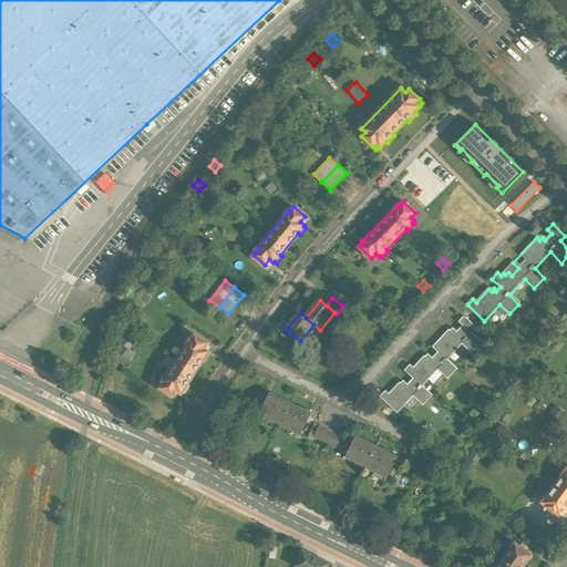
[(145,322),(138,317),(134,323),(142,329),(145,322)]
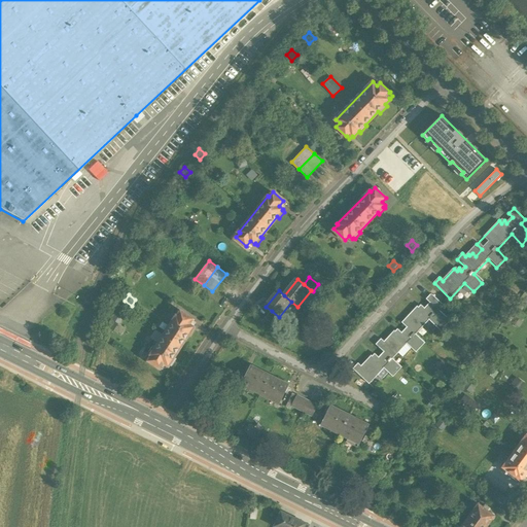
[(371,356),(361,366),(358,363),(353,370),(369,384),(383,370),(392,378),(401,369),(392,359),(407,345),(415,353),(424,344),(415,335),(429,320),(441,330),(449,321),(438,311),(443,306),(431,294),(426,300),(430,304),(425,309),(422,306),(419,309),(417,307),(402,323),(408,327),(402,332),(399,330),(396,332),(394,330),(384,342),(381,339),(376,345),(384,352),(378,358),(376,356),(374,358),(371,356)]
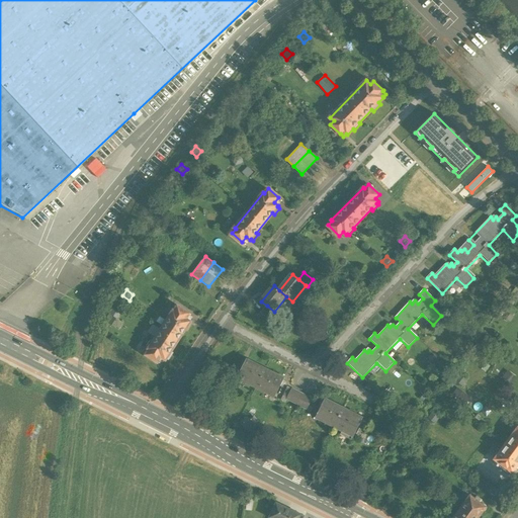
[(189,314),(177,306),(174,311),(173,311),(149,349),(150,349),(147,354),(158,362),(161,357),(166,360),(167,358),(169,360),(173,353),(171,351),(185,330),(187,331),(191,325),(189,323),(190,322),(186,319),(189,314)]
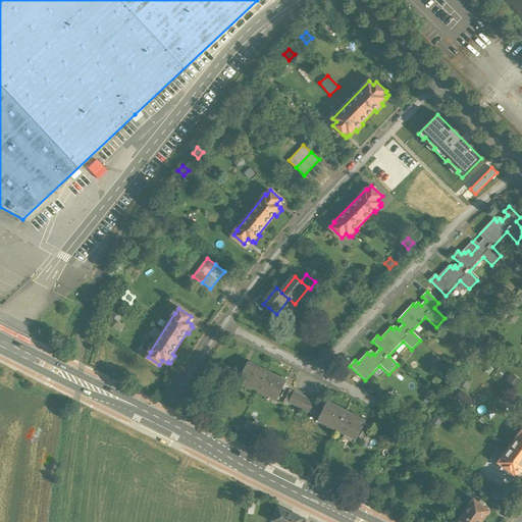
[(276,314),(269,308),(263,316),(272,323),(278,316),(276,314)]
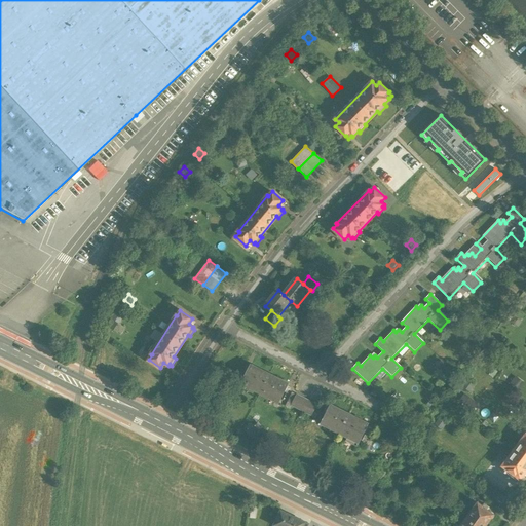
[(122,317),(115,313),(111,320),(118,324),(122,317)]
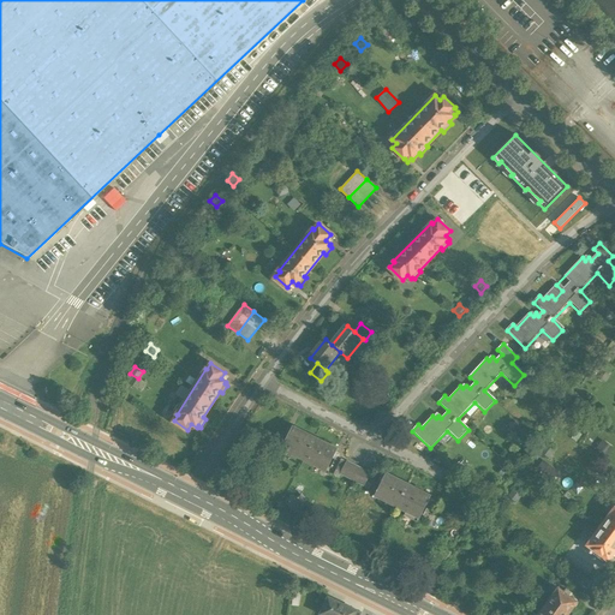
[(601,371),(596,377),(604,383),(609,376),(601,371)]
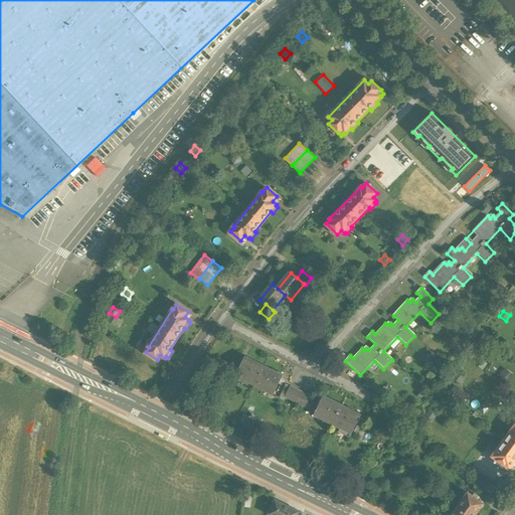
[(282,376),(245,357),(235,375),(236,376),(235,377),(244,382),(246,380),(263,388),(262,391),(272,396),(282,376)]
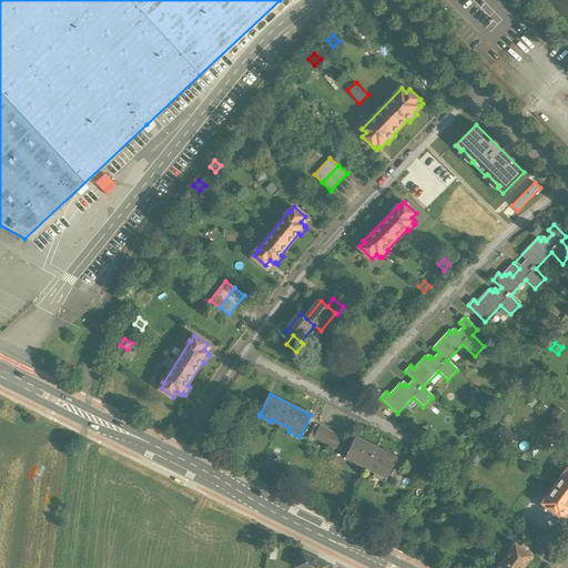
[(505,412),(499,418),(507,424),(511,417),(505,412)]
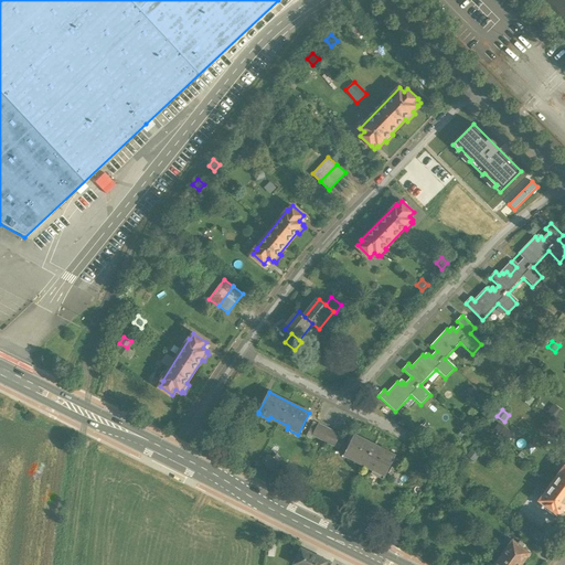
[(340,435),(319,425),(313,435),(334,446),(340,435)]
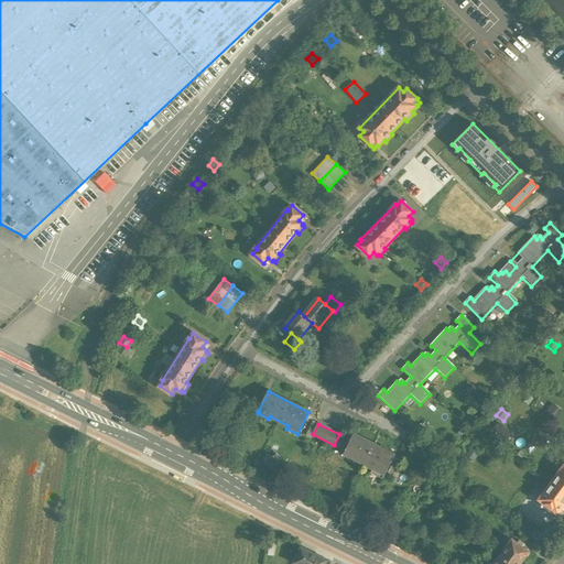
[(484,432),(479,437),(486,443),(491,436),(484,432)]
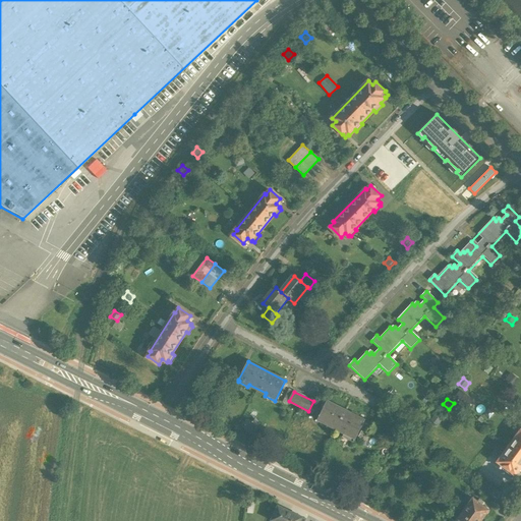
[(364,420),(327,401),(317,419),(319,419),(317,422),(327,427),(329,424),(344,432),(342,437),(352,442),(354,438),(355,439),(364,420)]
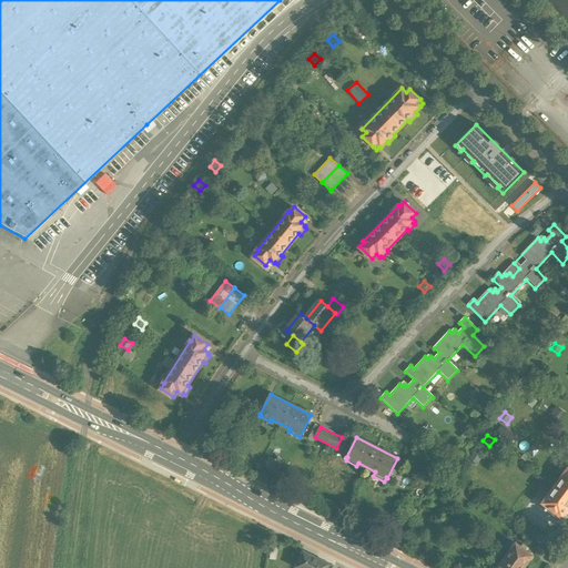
[(567,469),(543,504),(545,506),(543,509),(556,519),(558,516),(561,517),(567,509),(567,469)]
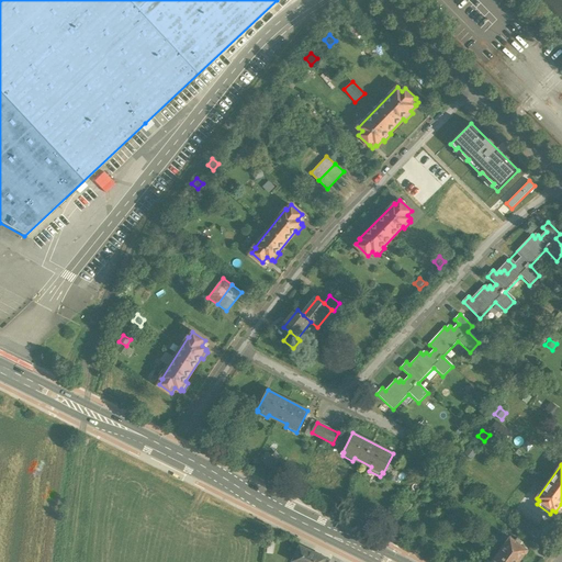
[(380,476),(369,471),(367,476),(378,482),(380,476)]
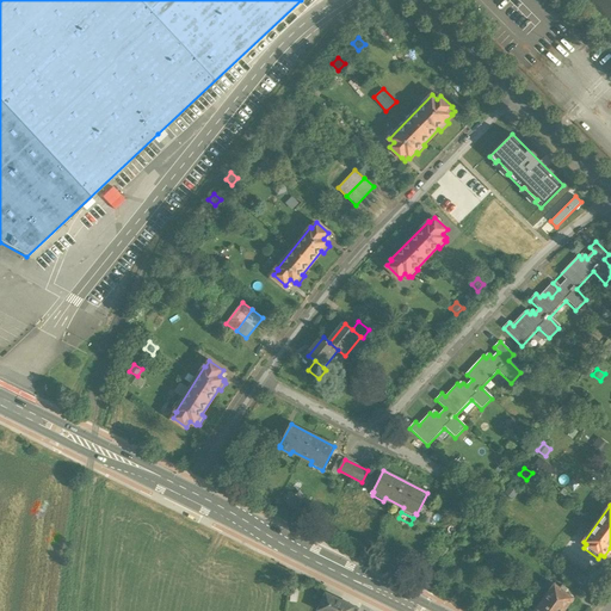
[(440,544),(431,557),(438,562),(448,549),(440,544)]
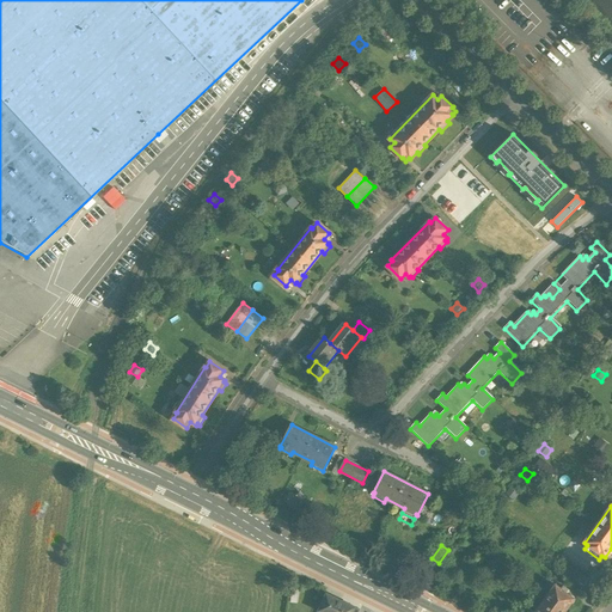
[(478,546),(469,558),(476,564),(485,551),(478,546)]
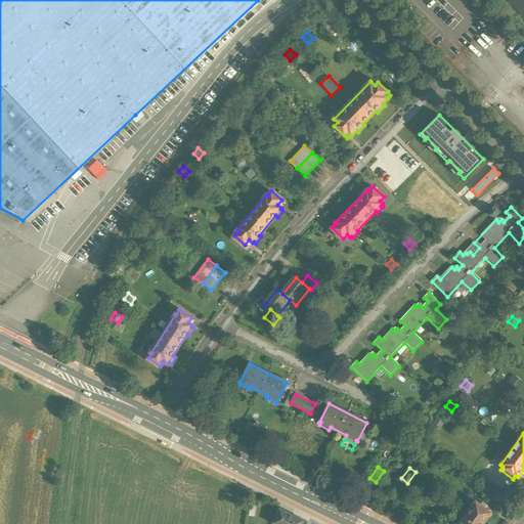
[(504,495),(493,488),(489,493),(499,501),(504,495)]
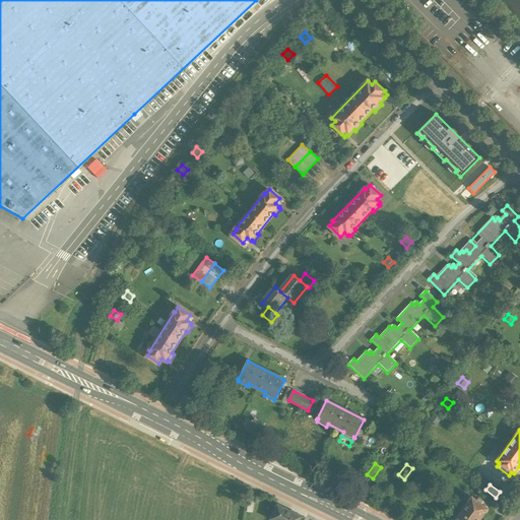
[(382,495),(375,503),(380,507),(386,499),(382,495)]
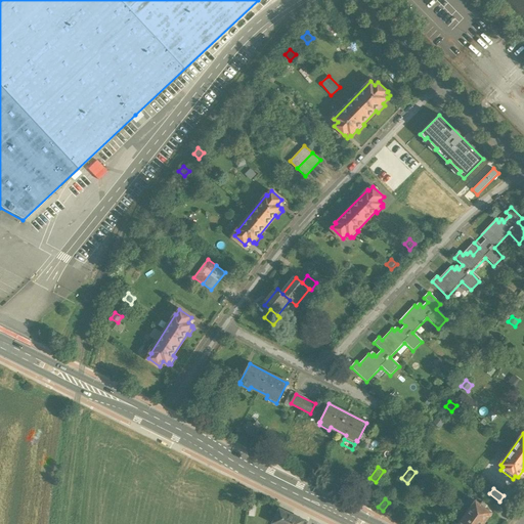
[(480,505),(475,501),(459,523),(483,523),(488,517),(489,517),(491,517),(492,515),(492,514),(492,513),(491,512),(490,511),(489,510),(487,511),(483,508),(485,505),(482,503),(480,505)]
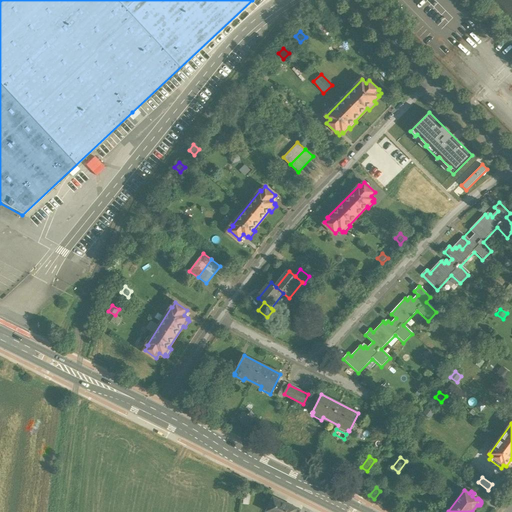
[(280,511),(285,503),(273,497),(266,511),(268,511),(280,511)]
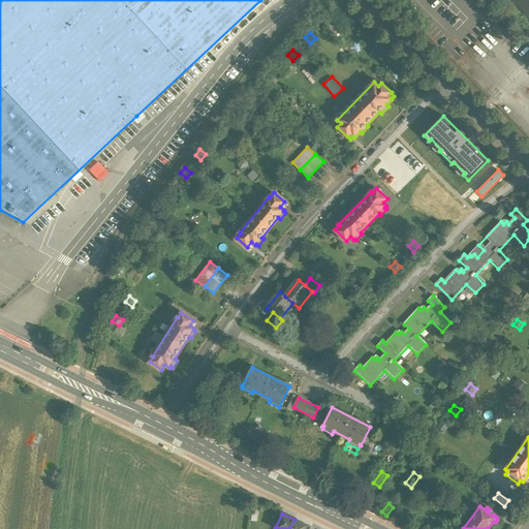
[(305,528),(307,526),(294,520),(289,528),(305,528)]
